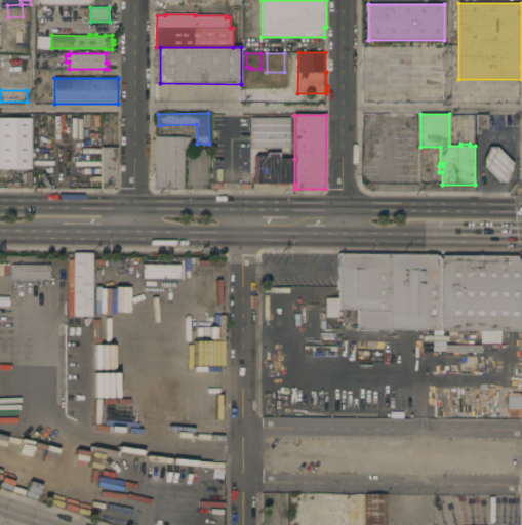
[(488,115),(488,130),(482,129),(482,134),(477,134),(478,115),(488,115)]
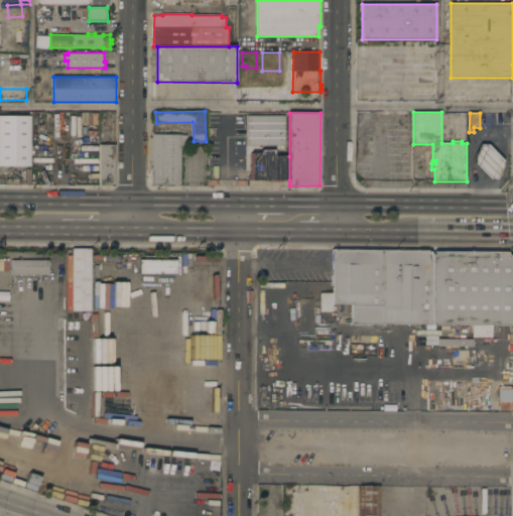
[(0,116),(31,116),(31,166),(0,166),(0,116)]
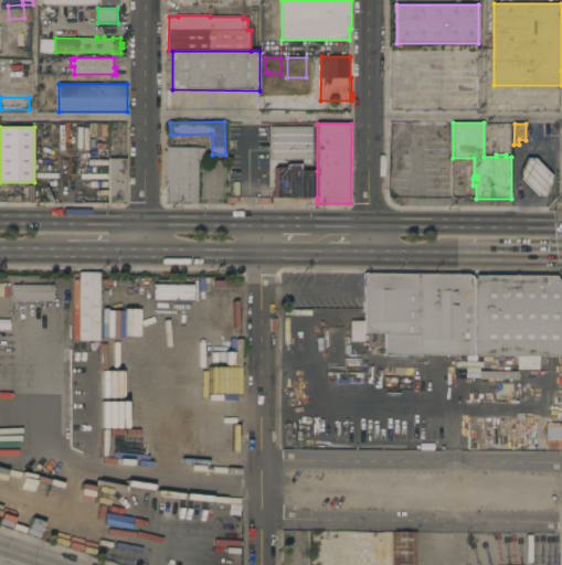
[(313,127),(272,128),(272,159),(314,159),(313,127)]
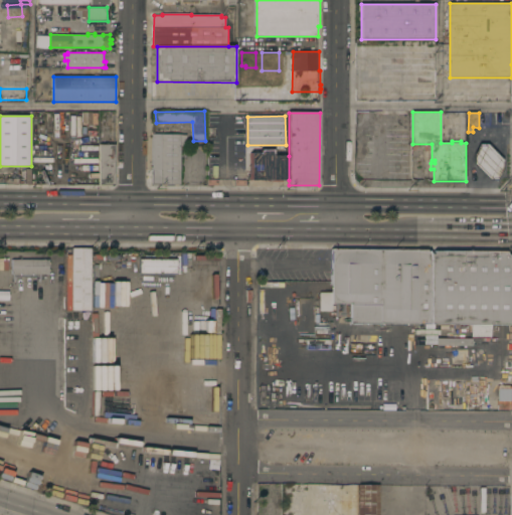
[(102,120),(112,120),(113,143),(102,143),(102,120)]
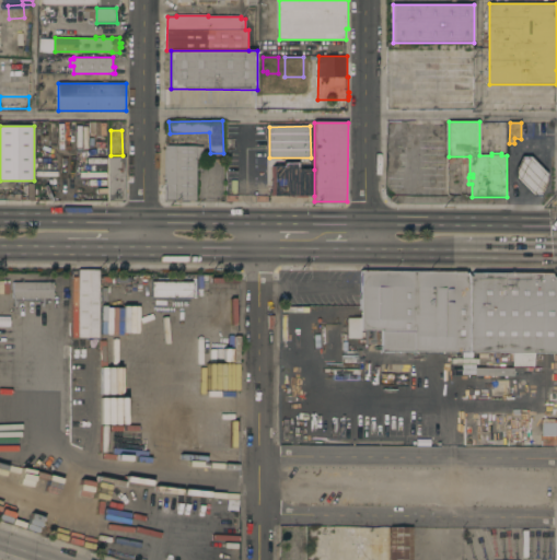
[(205,147),(204,158),(198,158),(197,201),(167,200),(167,184),(165,184),(166,146),(205,147)]
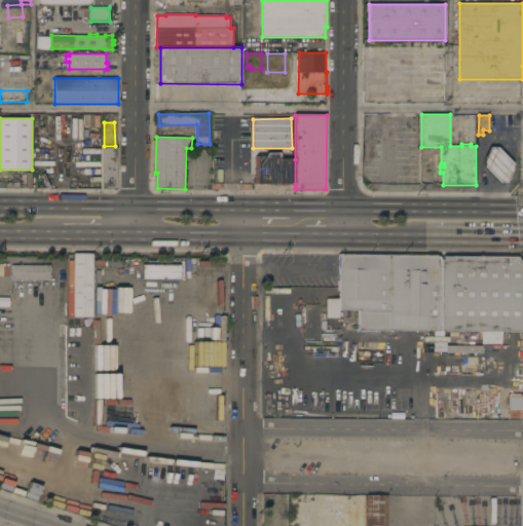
[(103,147),(118,147),(118,189),(103,189),(103,147)]
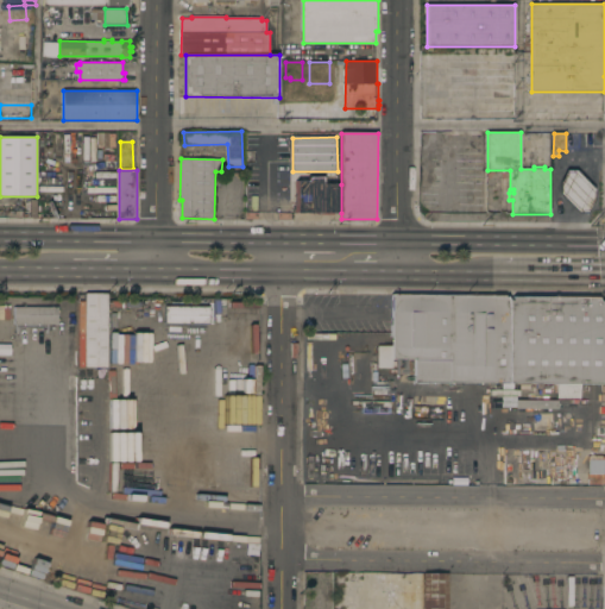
[(567,170),(577,170),(594,189),(594,200),(588,213),(579,213),(561,194),(561,183),(567,170)]
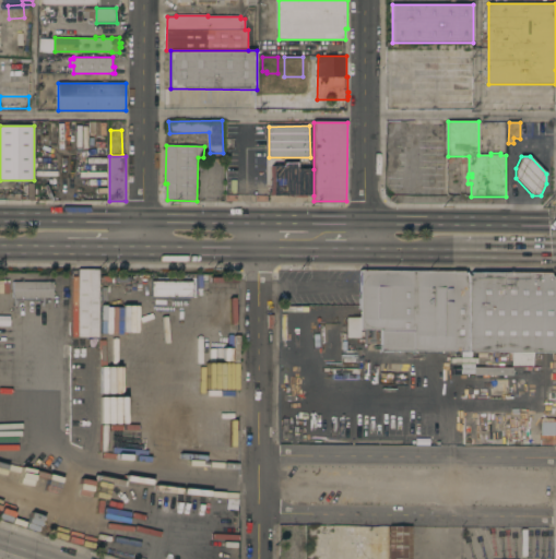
[(273,194),(273,165),(284,165),(284,163),(298,163),(298,169),(314,169),(314,195),(273,194)]
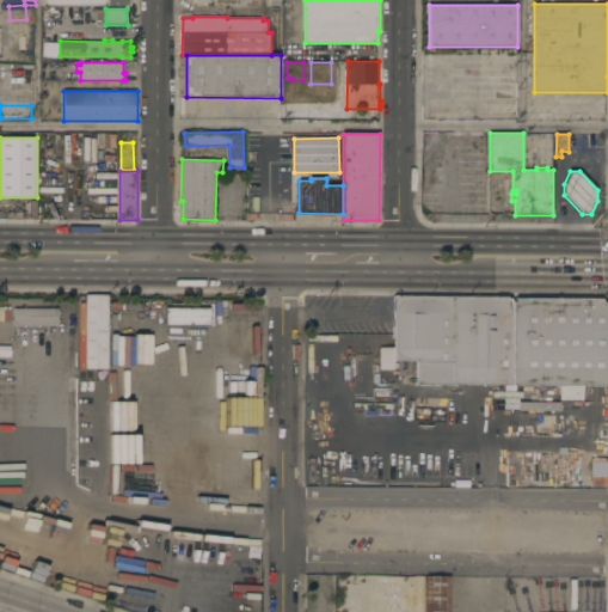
[(87,295),(109,295),(110,369),(87,369),(87,295)]
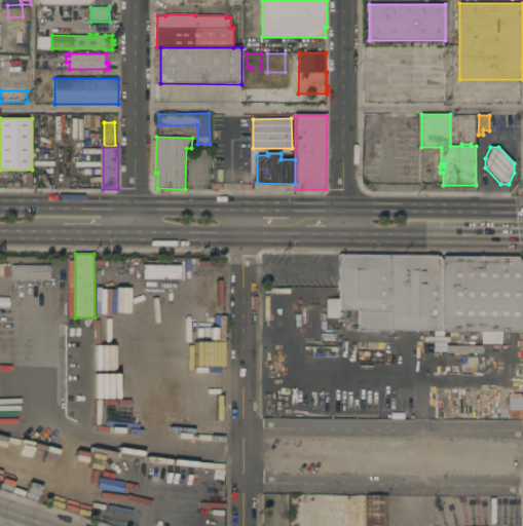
[(436,256),(436,257),(440,257),(441,259),(441,260),(442,260),(443,260),(444,259),(445,257),(518,257),(518,259),(519,260),(521,261),(522,261),(522,263),(522,331),(521,331),(521,332),(359,331),(360,310),(340,310),(340,317),(327,317),(327,299),(339,299),(339,255),(436,256)]
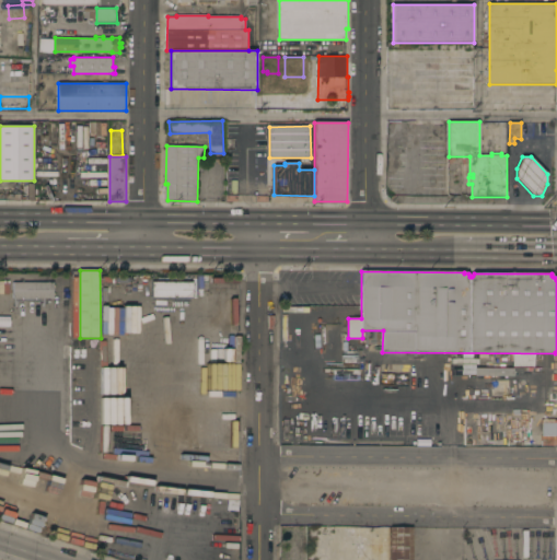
[(211,305),(239,305),(239,279),(212,279),(211,305)]
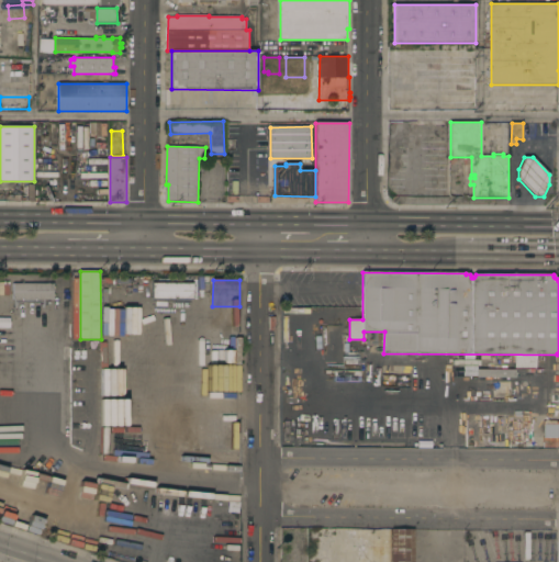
[(187,282),(187,306),(146,305),(146,282),(187,282)]
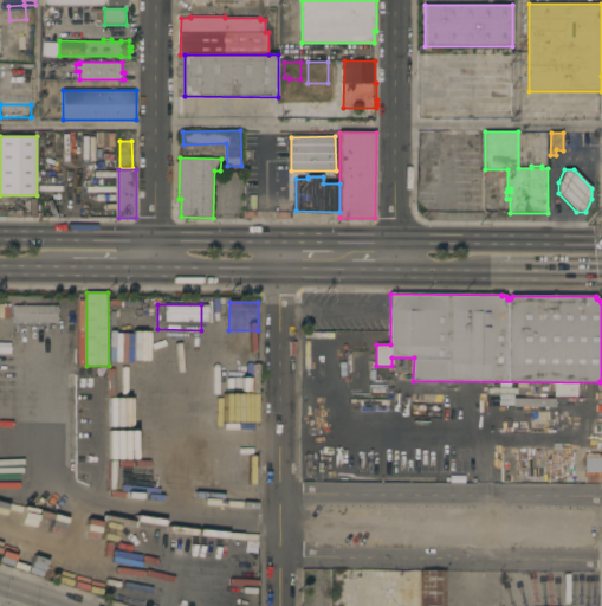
[(15,323),(15,305),(59,305),(59,323),(15,323)]
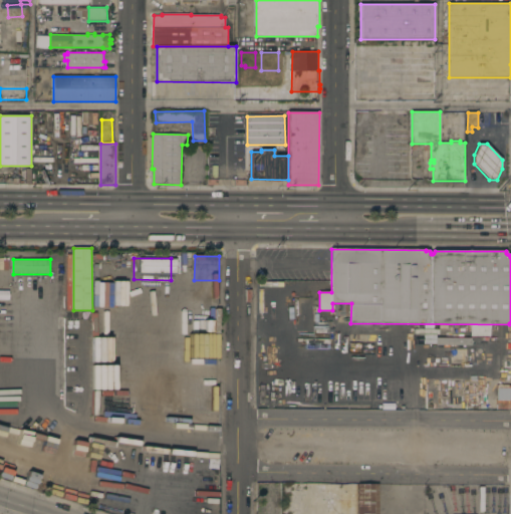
[(469,348),(469,362),(453,363),(453,349),(469,348)]
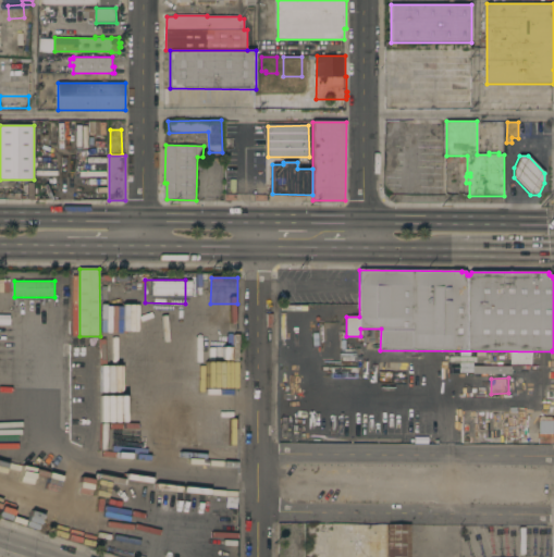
[(553,444),(464,444),(464,433),(457,433),(457,421),(464,421),(464,410),(553,410),(553,444)]
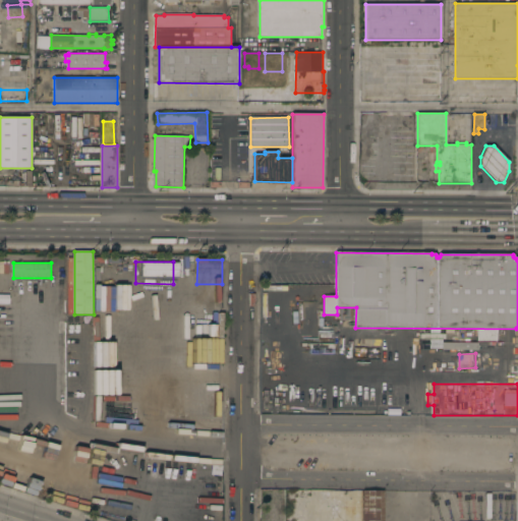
[(385,520),(363,520),(363,490),(385,490),(385,520)]
